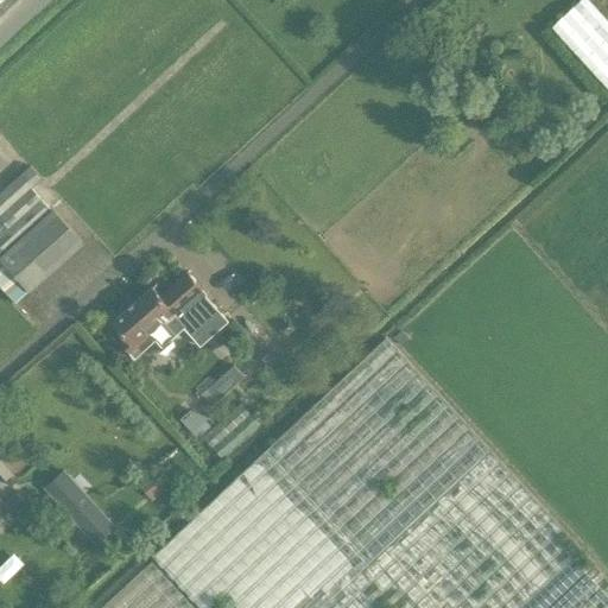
[(607,86),(607,19),(589,0),(569,0),(546,23),(607,86)]
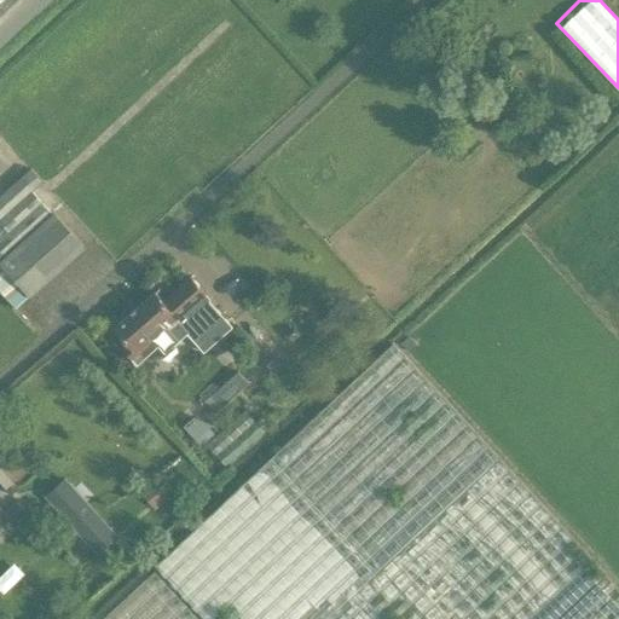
[(51,213),(32,190),(40,183),(29,169),(0,195),(0,296),(12,310),(82,247),(51,213)]
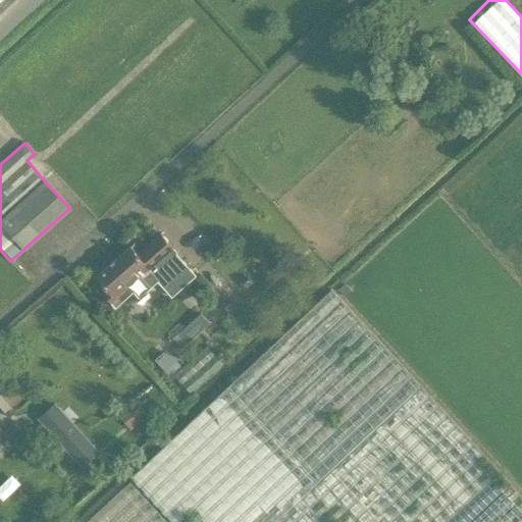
[(115,308),(133,293),(139,301),(158,283),(170,298),(195,276),(175,254),(176,253),(159,233),(136,254),(128,246),(95,275),(106,289),(102,293),(115,308)]
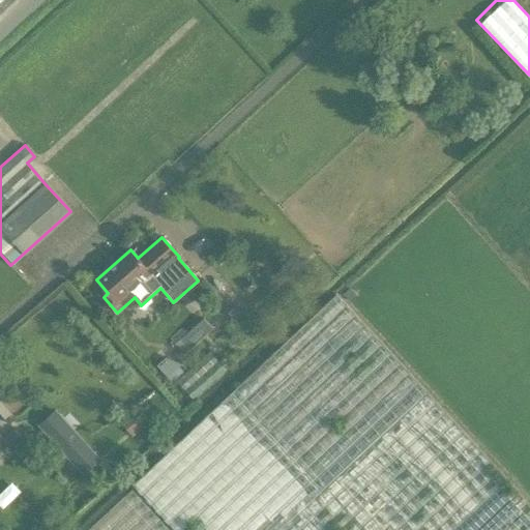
[(529,529),(529,505),(335,295),(133,484),(174,529),(529,529)]
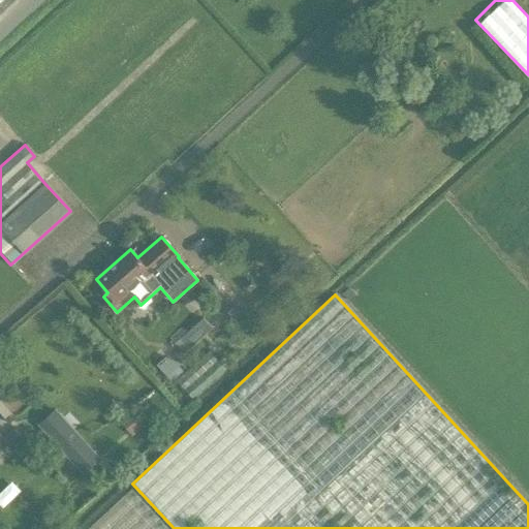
[(212,327),(203,317),(175,343),(184,352),(212,327)]
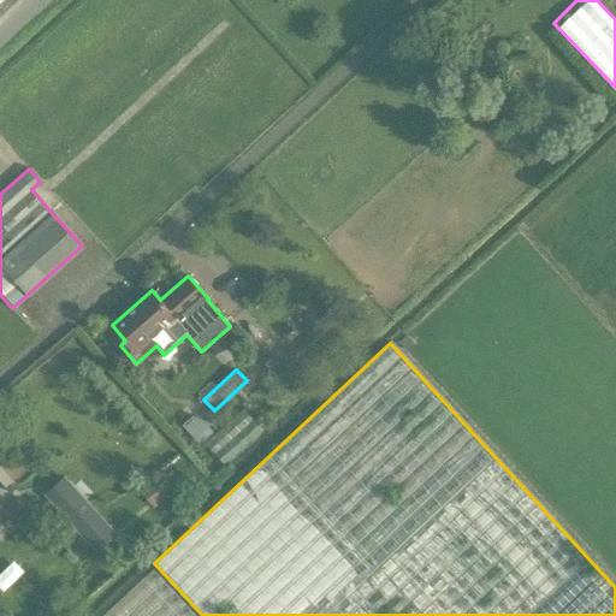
[(246,412),(221,434),(234,449),(259,426),(246,412)]
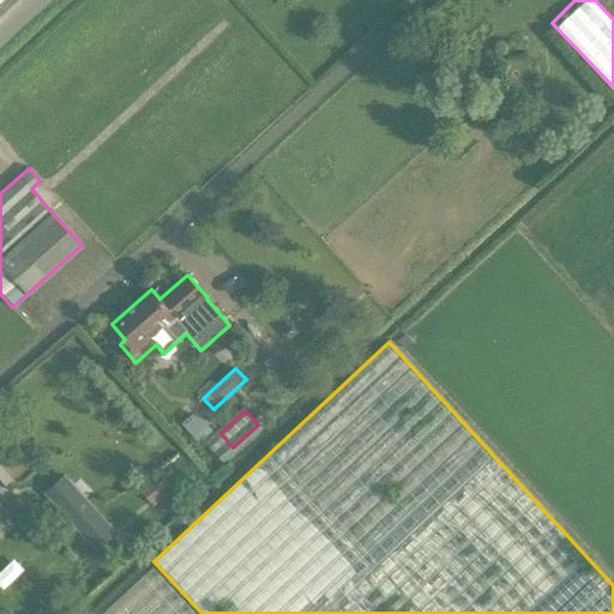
[(67,519),(92,545),(109,527),(84,503),(67,519)]
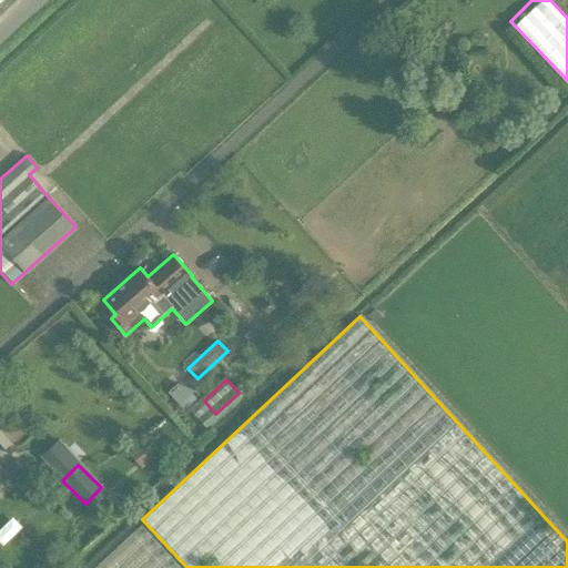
[(181,567),(142,525),(93,567),(181,567)]
